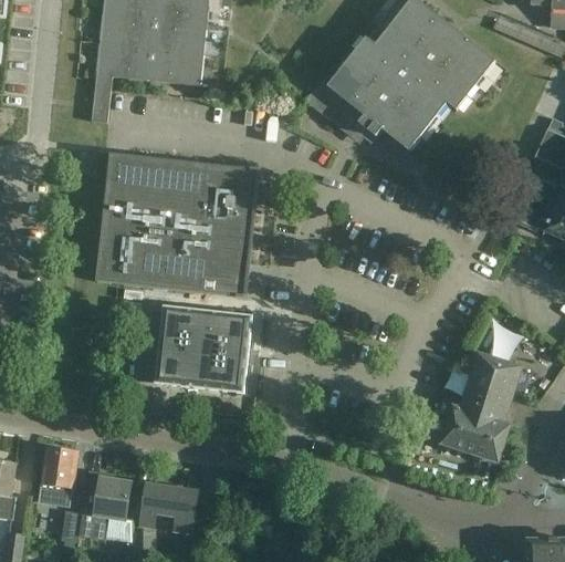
[(104,0),(91,118),(106,120),(112,73),(199,83),(209,0),(104,0)]
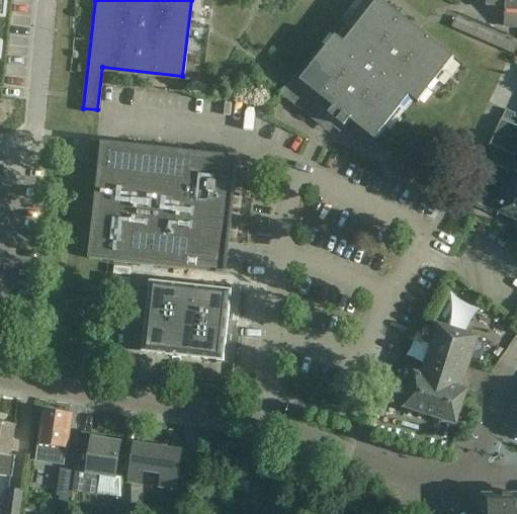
[(453,54),(385,0),(373,0),(344,38),(335,31),(299,76),(293,71),(285,81),(278,90),(320,122),(324,116),(339,129),(349,116),(374,136),(409,92),(417,99),(453,54)]
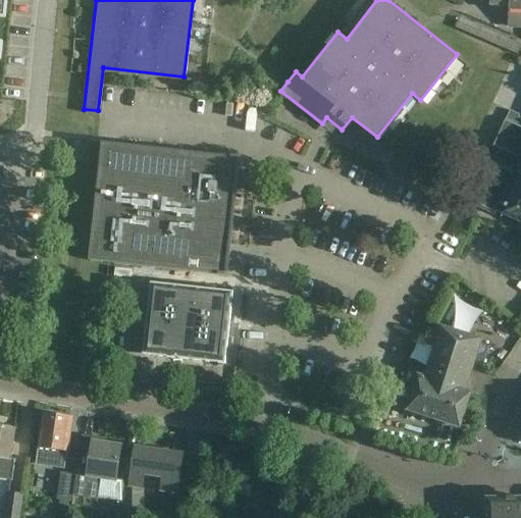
[(492,0),(492,3),(510,4),(510,23),(520,23),(520,0),(492,0)]
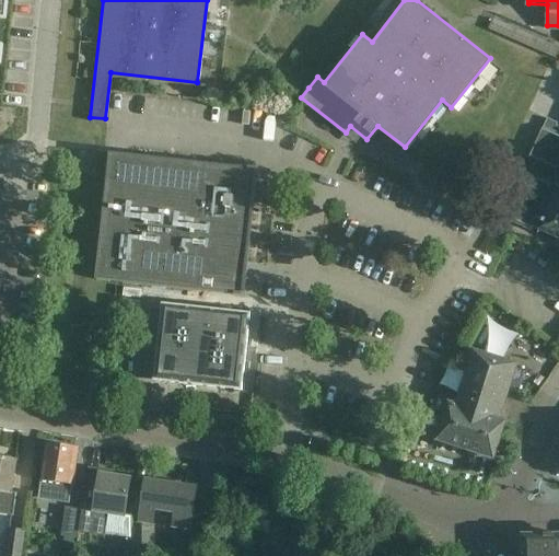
[(558,134),(539,126),(526,154),(533,157),(507,215),(530,224),(531,221),(536,223),(535,224),(558,234),(558,134)]
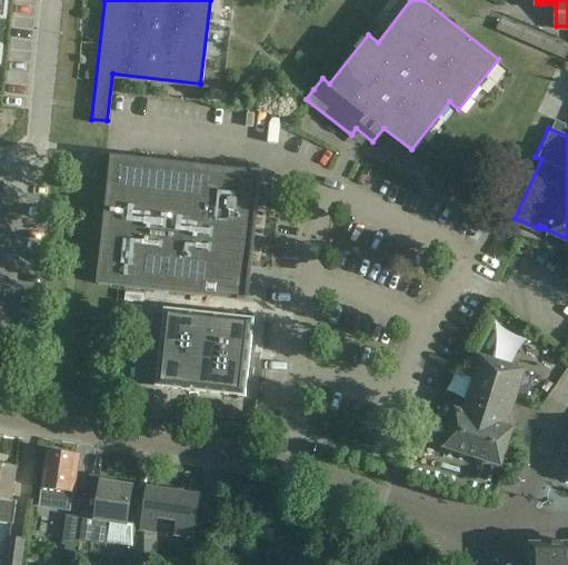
[(97,280),(247,297),(258,192),(261,169),(110,152),(97,280)]
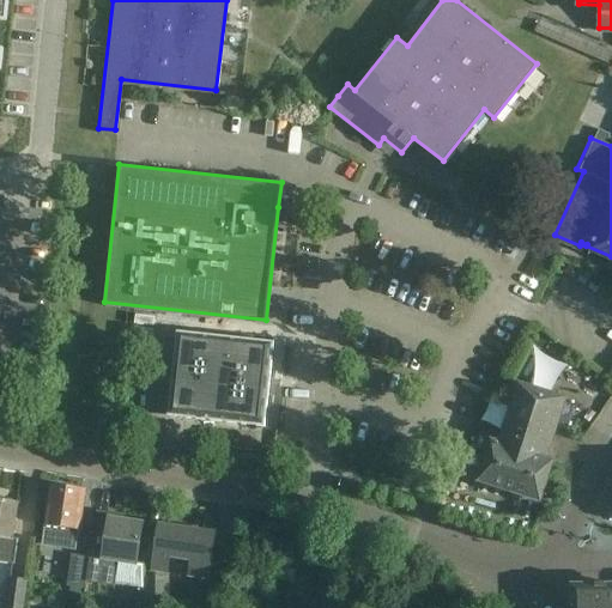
[(272,340),(177,329),(168,412),(214,418),(264,423),(272,340)]
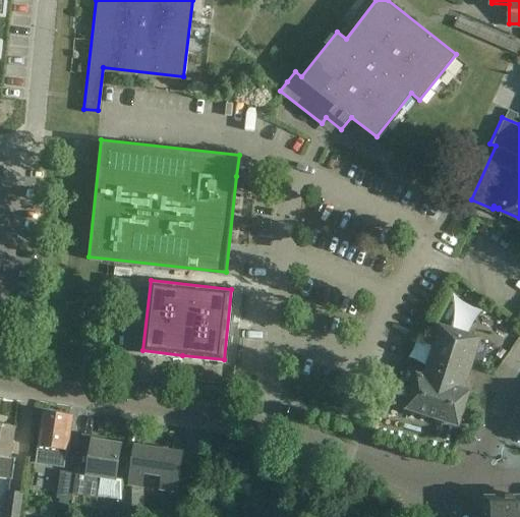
[(479,335),(438,321),(422,372),(416,370),(405,405),(458,422),(469,387),(463,386),(479,335)]
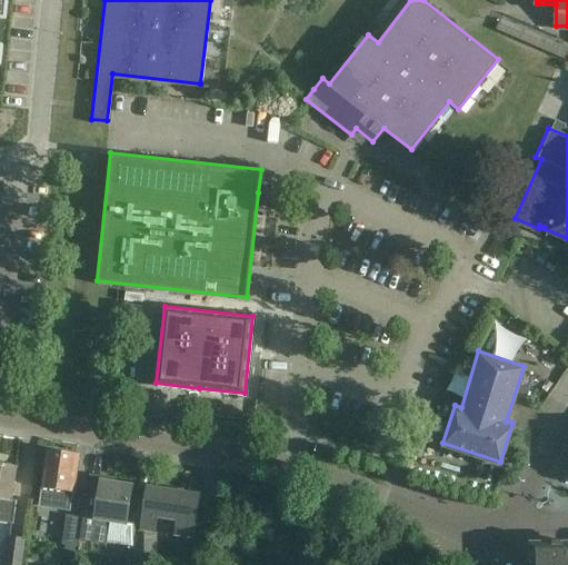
[(40,496),(39,503),(69,507),(72,487),(77,450),(48,446),(45,468),(43,468),(40,496)]
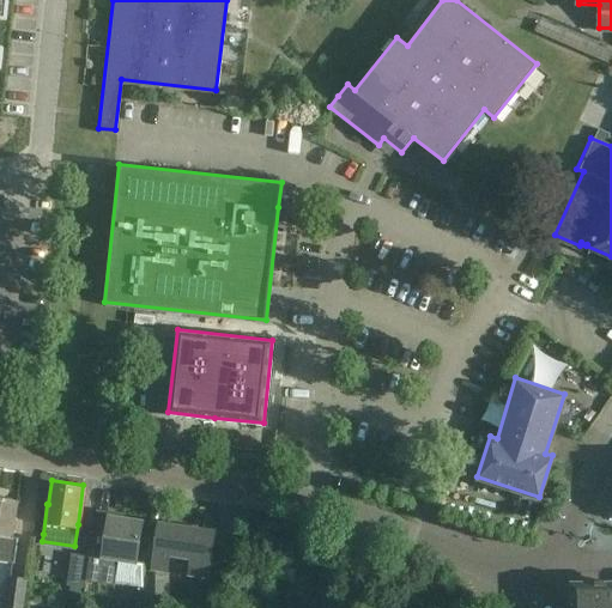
[(17,498),(0,494),(0,557),(13,559),(16,536),(12,536),(17,498)]
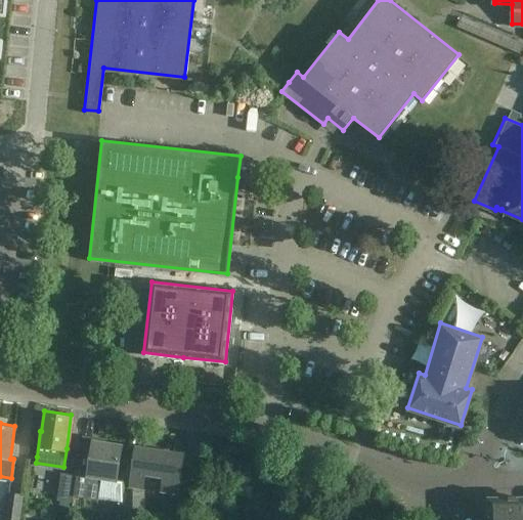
[(76,472),(72,493),(97,497),(97,496),(122,500),(122,480),(116,479),(121,444),(90,439),(90,443),(80,442),(76,467),(76,468),(76,472)]
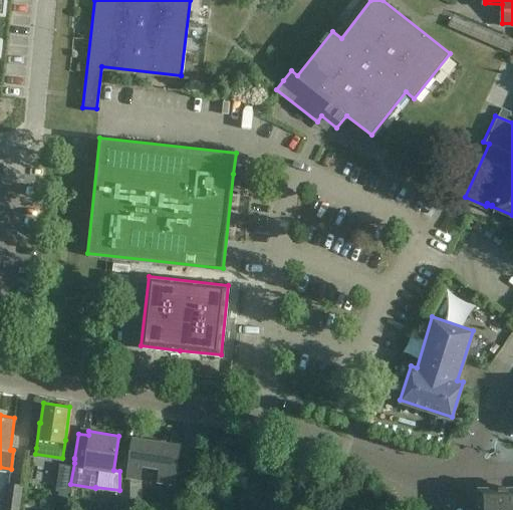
[(173,482),(179,445),(133,438),(126,475),(139,477),(142,463),(160,466),(158,479),(173,482)]
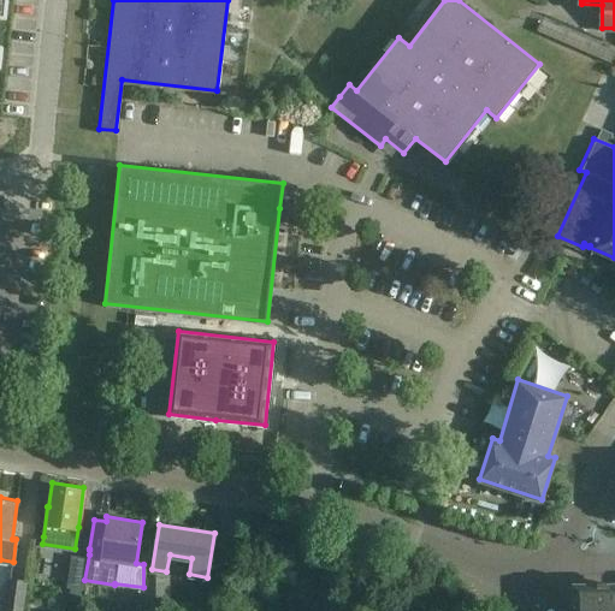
[(72,551),(66,585),(83,588),(84,580),(89,555),(72,551)]
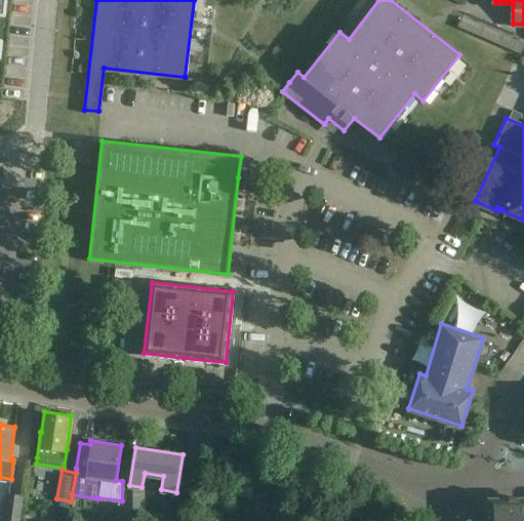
[(18,520),(24,493),(4,490),(0,518),(9,519),(8,520),(18,520)]
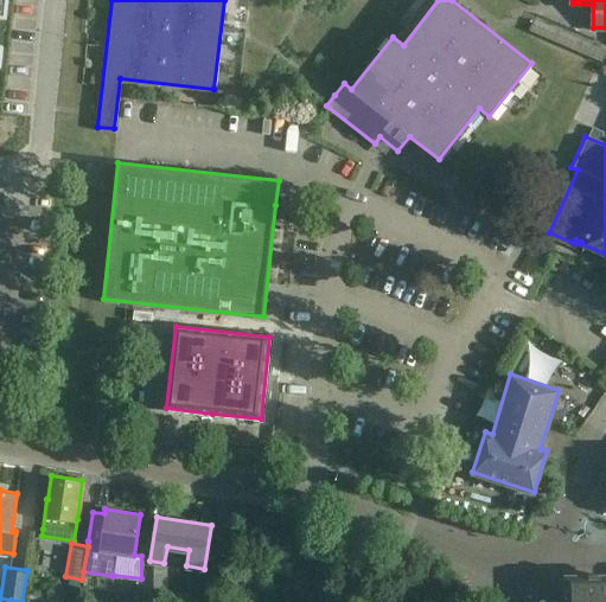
[(167,593),(166,567),(142,568),(144,594),(167,593)]
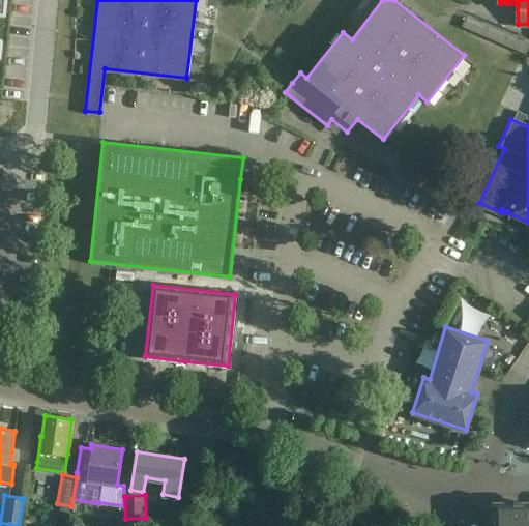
[(528,525),(528,502),(525,503),(518,503),(518,505),(500,505),(497,509),(497,523),(494,523),(494,525),(528,525)]
